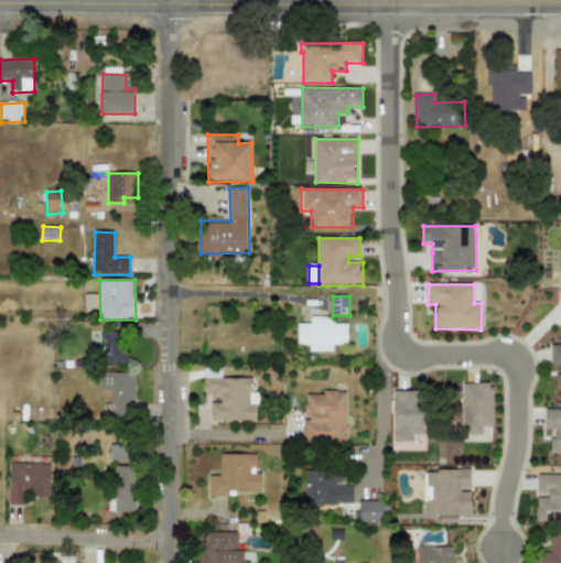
[(311,353),(334,353),(334,345),(349,345),(348,324),(335,324),(335,317),(311,317),(311,324),(299,324),(299,345),(311,345),(311,353)]
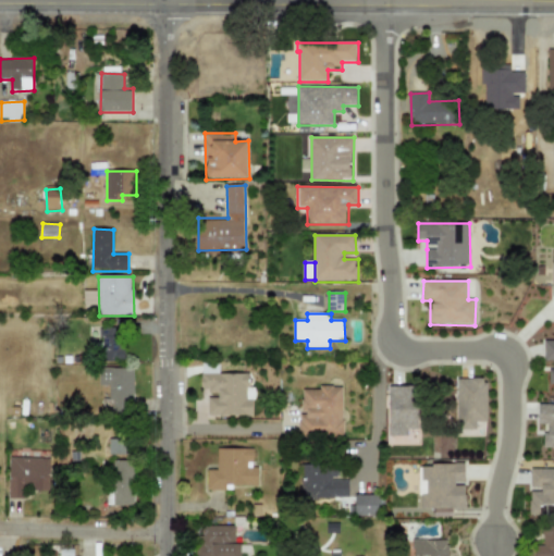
[(124,328),(93,329),(94,343),(103,343),(103,360),(125,359),(124,328)]
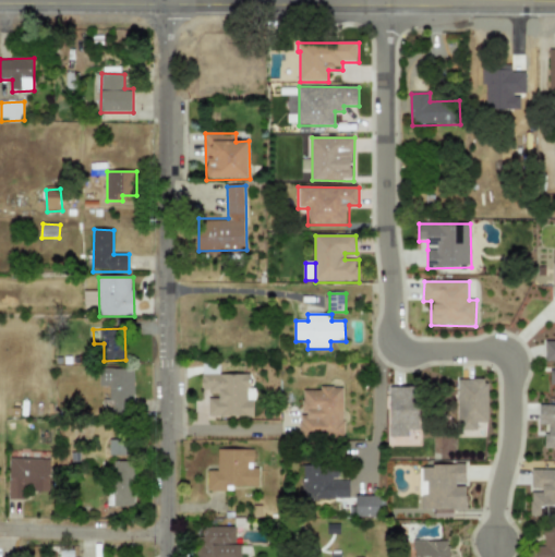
[(100,367),(100,387),(111,387),(110,413),(134,413),(135,368),(100,367)]
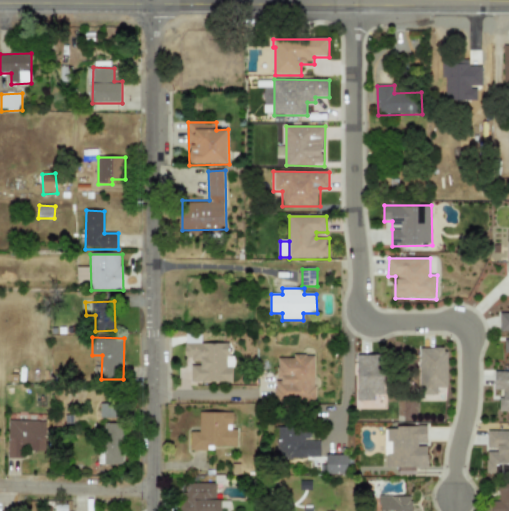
[(230,343),(185,344),(186,363),(192,363),(192,384),(234,383),(233,356),(230,356),(230,343)]
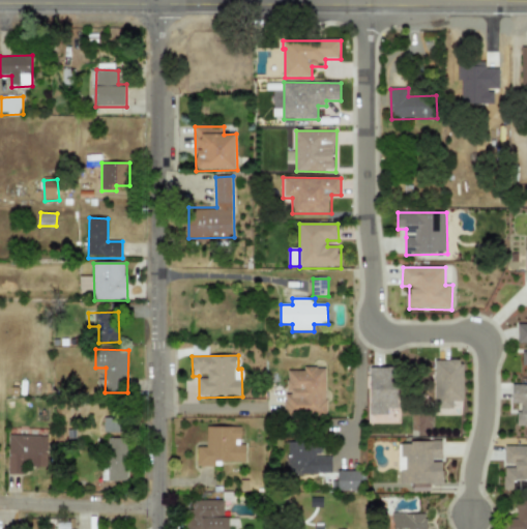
[(463,360),(436,360),(437,415),(464,414),(463,360)]
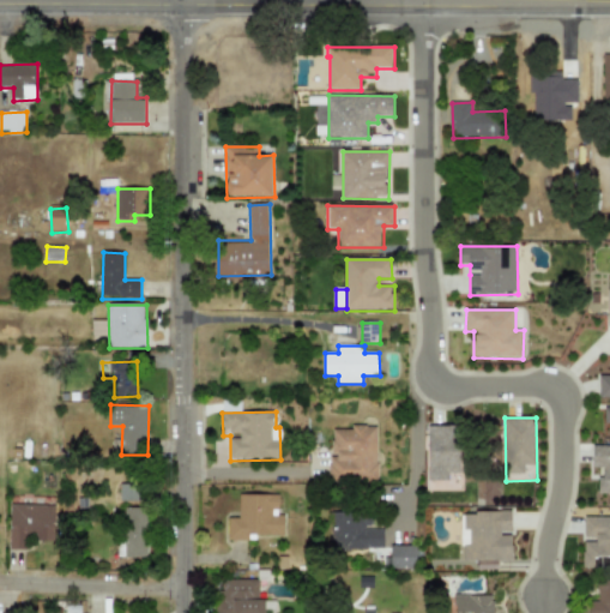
[(430,426),(429,481),(450,481),(451,474),(460,474),(461,427),(430,426)]
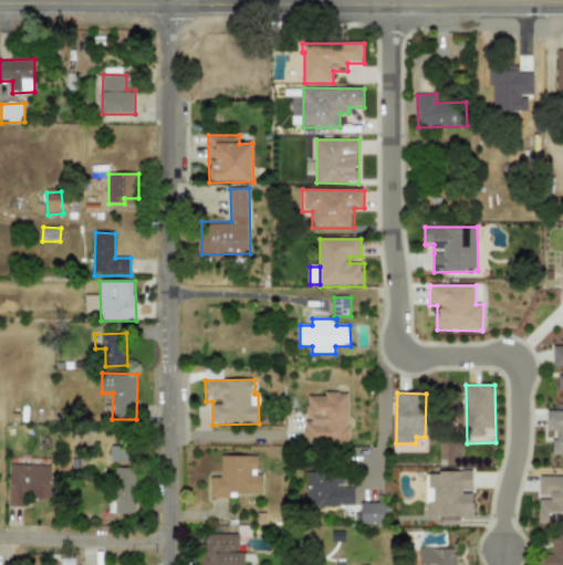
[(350,395),(306,395),(306,443),(350,445),(350,395)]
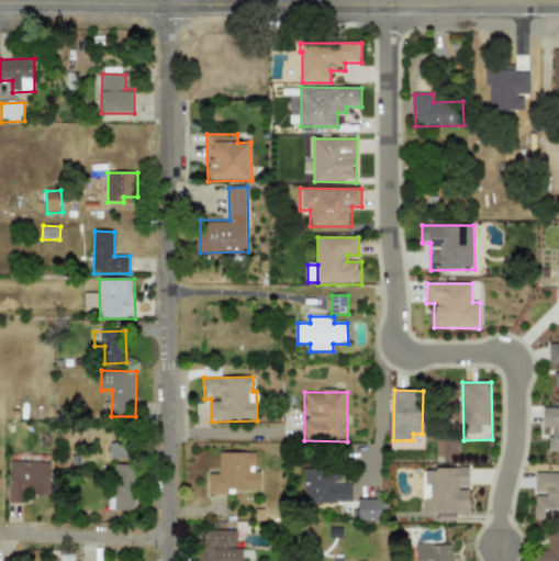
[(558,407),(545,407),(544,428),(551,428),(550,450),(558,450),(558,407)]
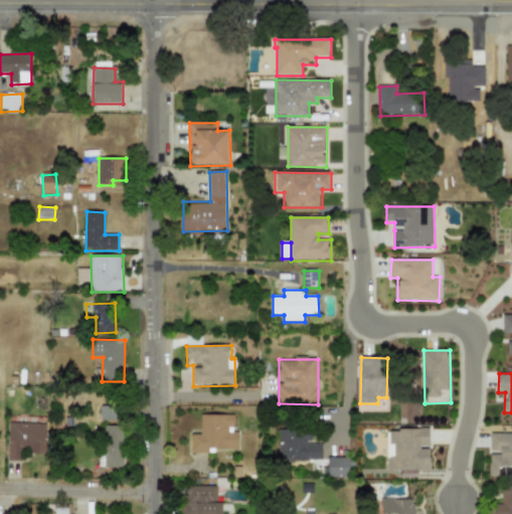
[(102,406),(103,420),(120,420),(120,405),(102,406)]
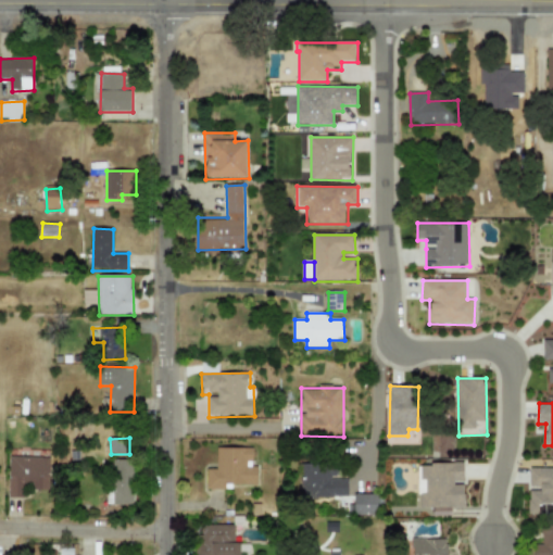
[(259,486),(259,467),(253,467),(254,449),(218,448),(218,469),(209,469),(208,490),(233,490),(233,486),(259,486)]
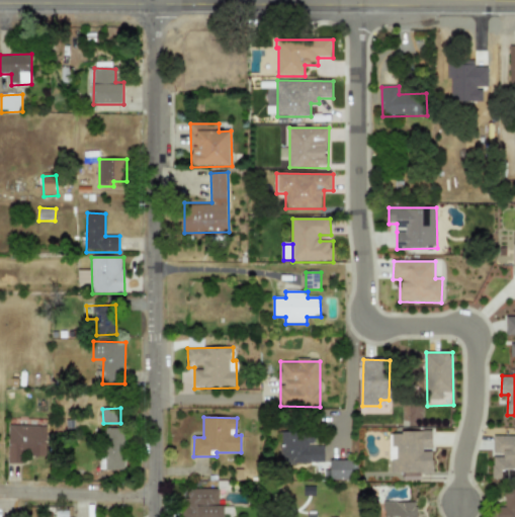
[(9,463),(24,463),(25,456),(48,456),(48,427),(10,426),(9,463)]
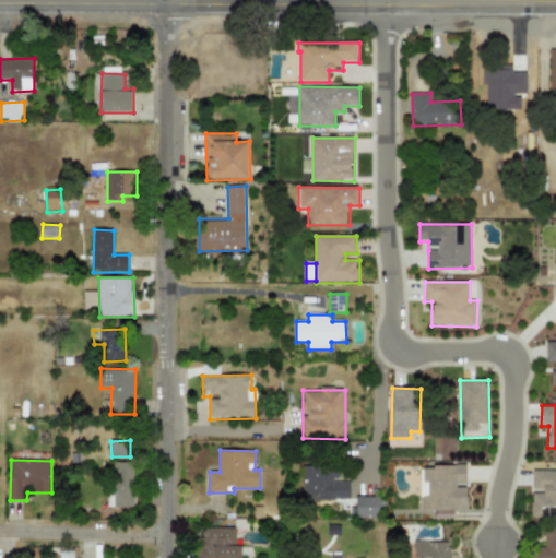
[(134,508),(135,463),(115,462),(115,494),(109,493),(109,508),(134,508)]
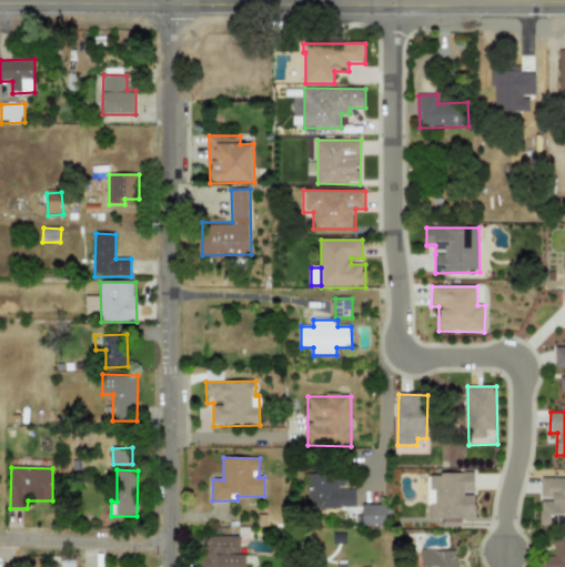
[(476,519),(475,473),(430,474),(431,519),(443,519),(444,528),(463,527),(463,520),(476,519)]
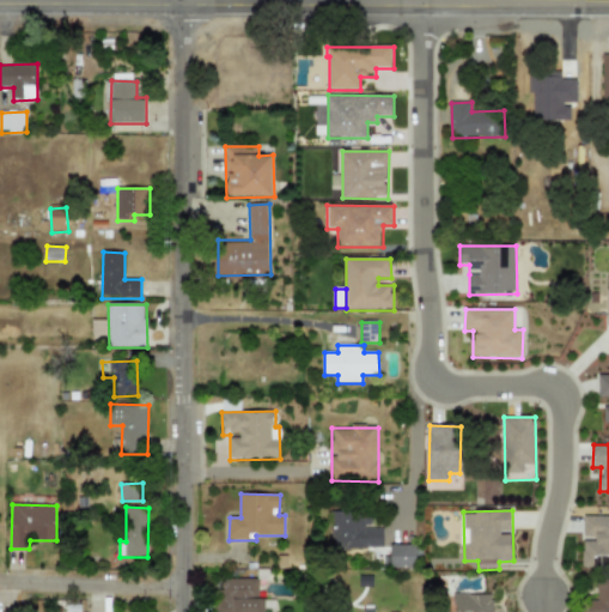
[(334,513),(334,550),(383,549),(383,528),(372,528),(372,511),(334,513)]
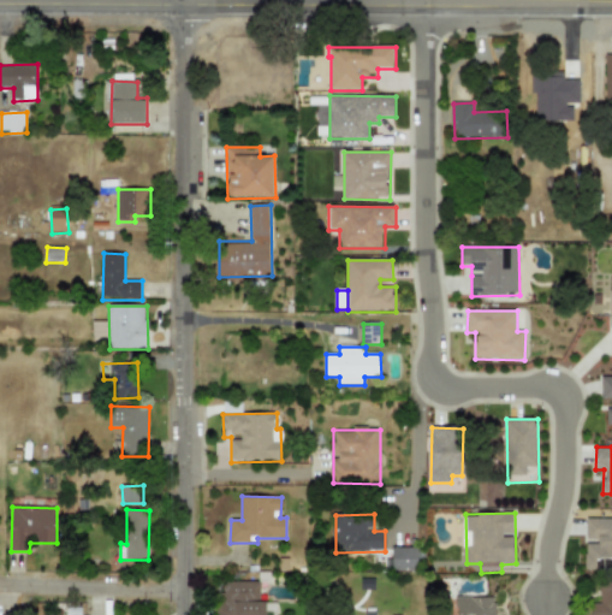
[(611,519),(587,519),(587,571),(611,571),(611,519)]
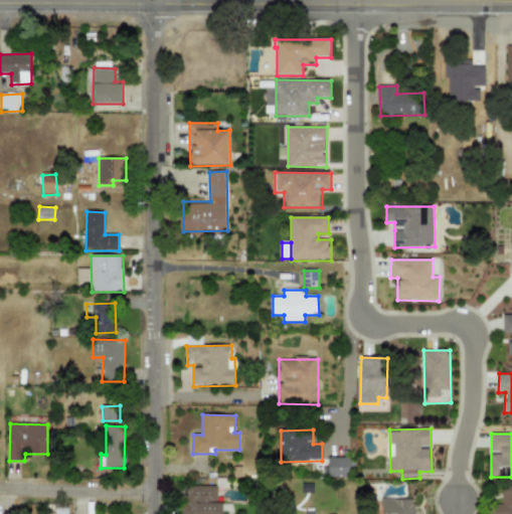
[(350,458),(329,459),(329,467),(323,467),(324,477),(351,476),(350,458)]
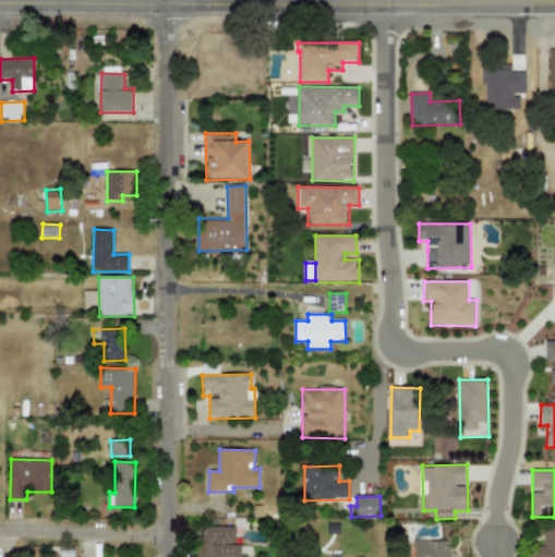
[(237,528),(201,527),(201,556),(242,556),(243,545),(237,545),(237,528)]
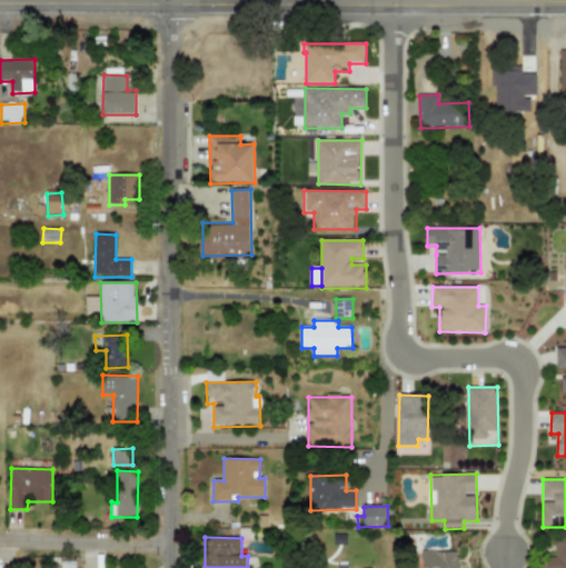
[(565,538),(554,539),(554,555),(548,555),(548,567),(565,567),(565,538)]
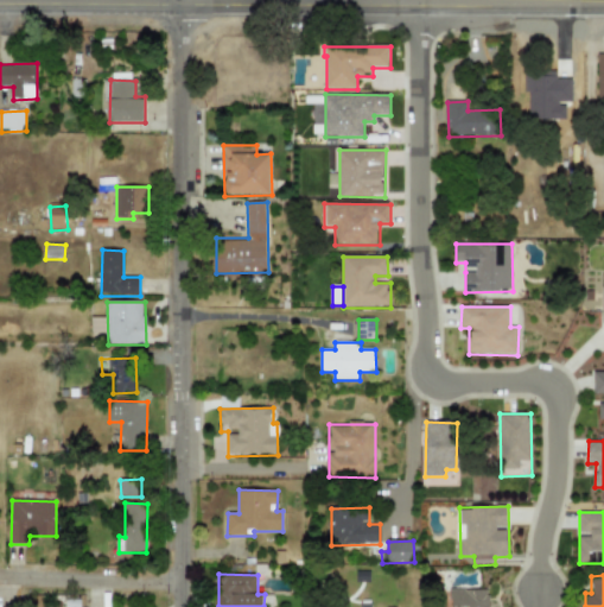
[(452,590),(452,606),(490,606),(490,589),(452,590)]
